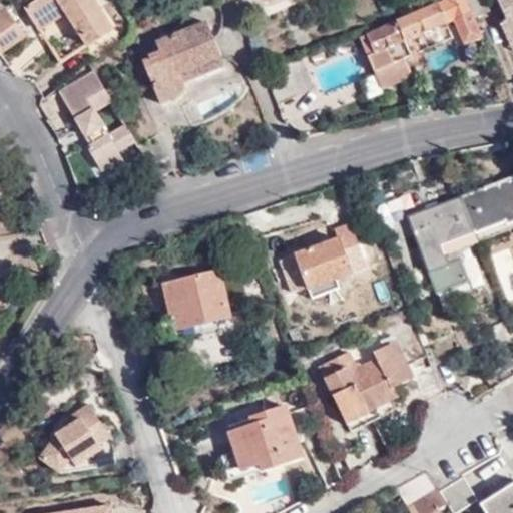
[(97,0),(42,0),(27,12),(42,31),(69,11),(93,43),(117,25),(97,0)]
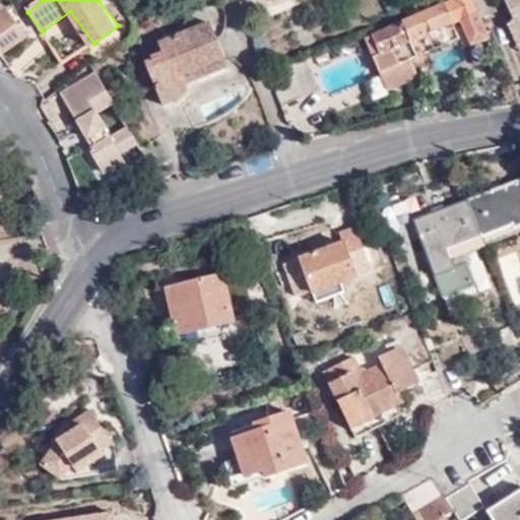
[(470,45),(488,38),(478,18),(470,0),(452,0),(400,22),(408,41),(459,20),(470,45)]
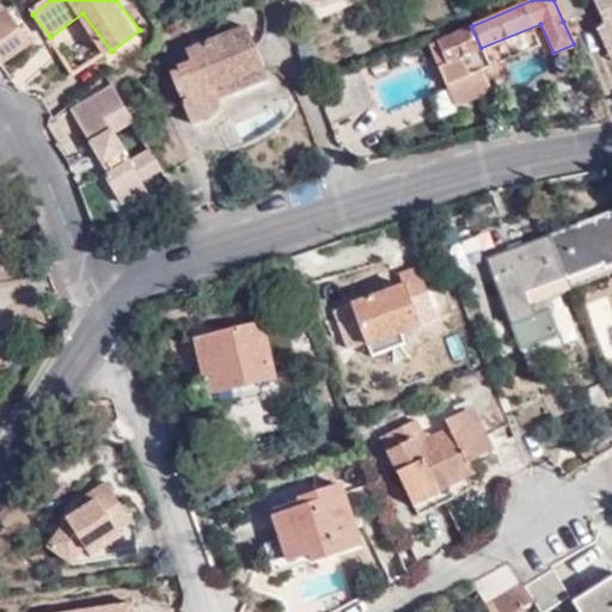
[(554,0),(563,22),(582,13),(576,0),(554,0)]
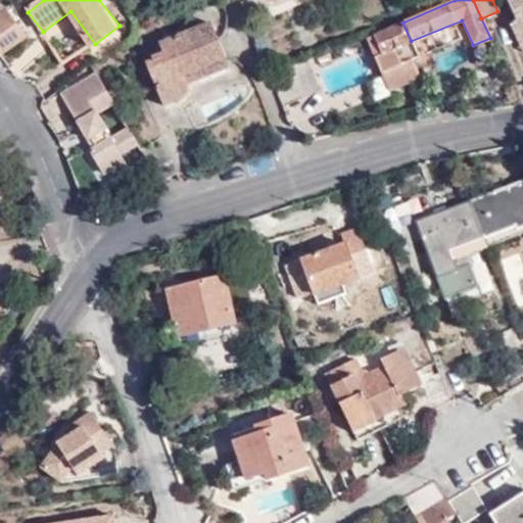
[(522,0),(510,0),(509,1),(518,21),(511,25),(519,43),(522,41),(522,0)]
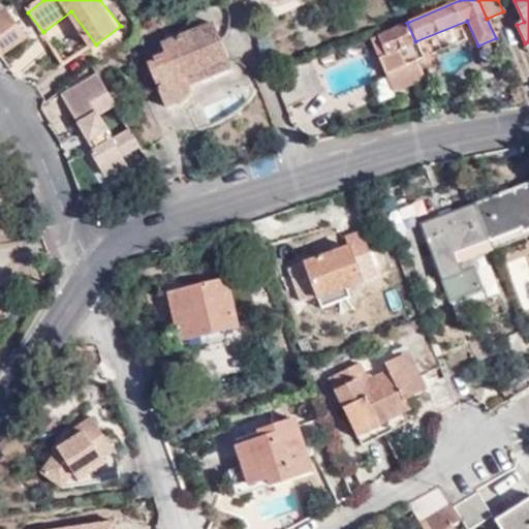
[(2,19),(0,19),(0,54),(6,63),(26,52),(2,19)]
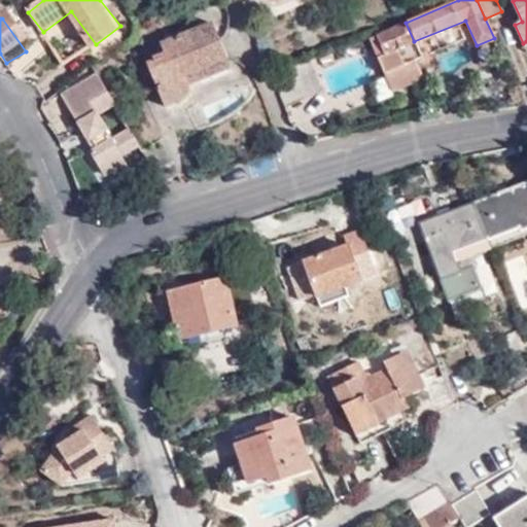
[(183,75),(227,58),(213,21),(163,41),(166,49),(154,55),(155,58),(148,61),(167,103),(185,97),(187,93),(189,88),(187,83),(183,75)]
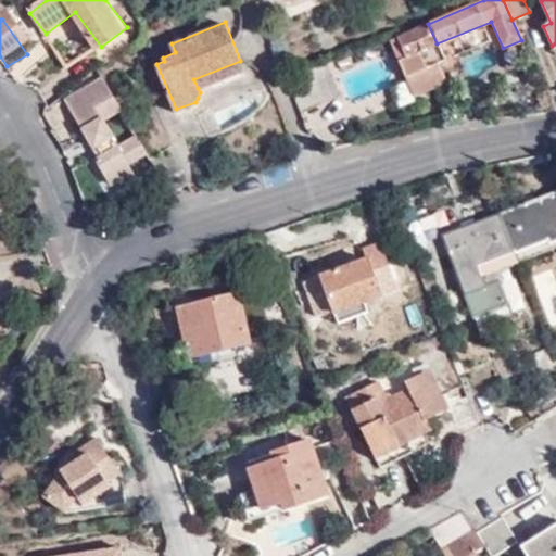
[(444,61),(437,43),(428,24),(389,40),(404,77),(439,63),(444,61)]
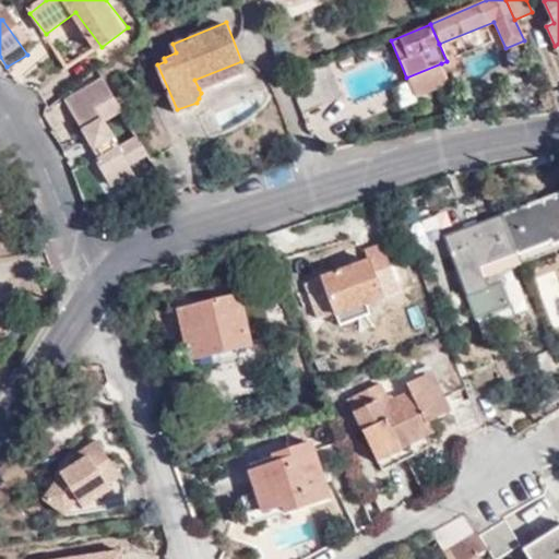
[(348,56),(339,60),(343,70),(353,67),(348,56)]
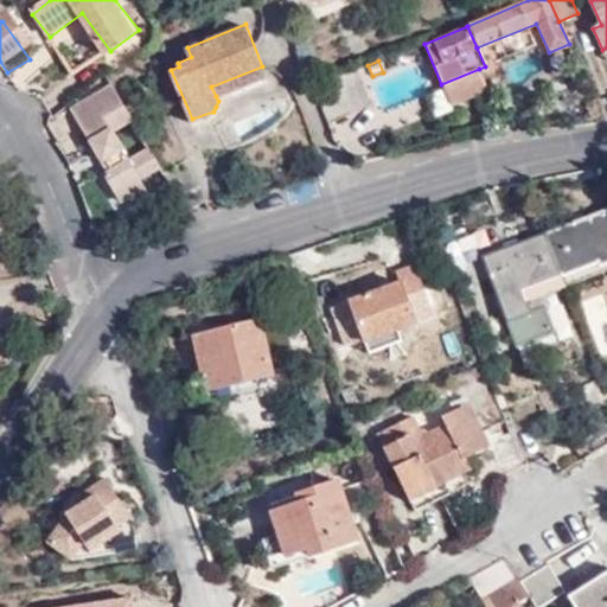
[(264,76),(262,66),(211,87),(216,96),(264,76)]
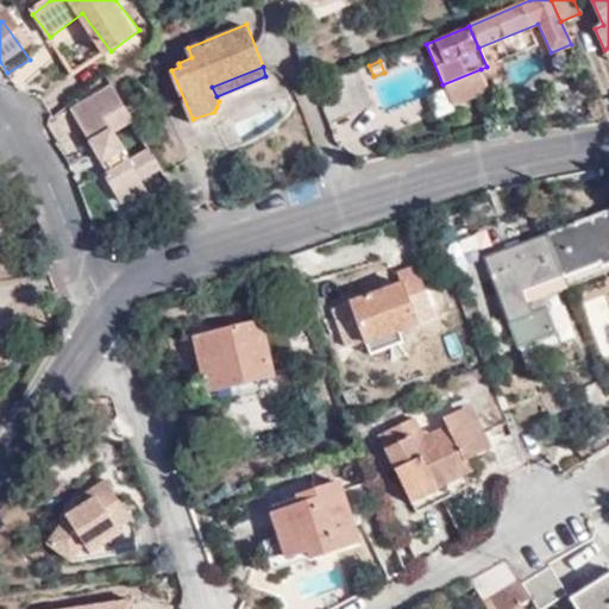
[(351,69),(343,73),(358,108),(366,105),(351,69)]
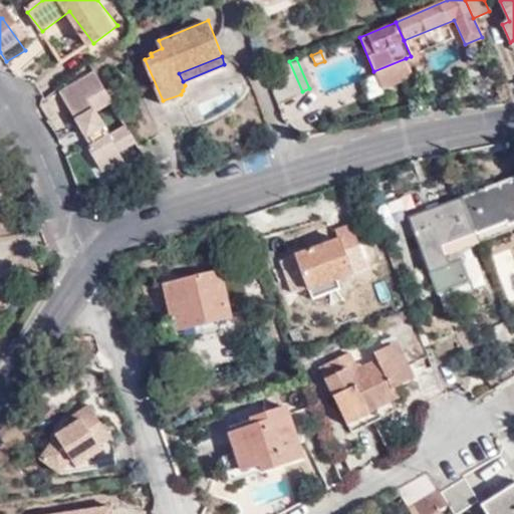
[(380,88),(412,75),(406,58),(373,71),(380,88)]
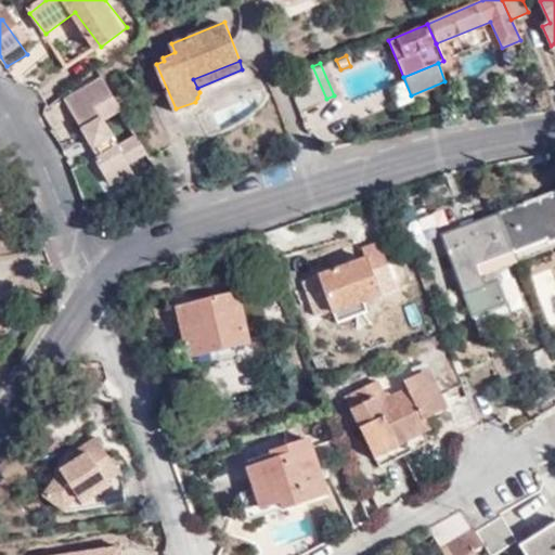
[(312,66),(284,77),(298,111),(326,99),(312,66)]
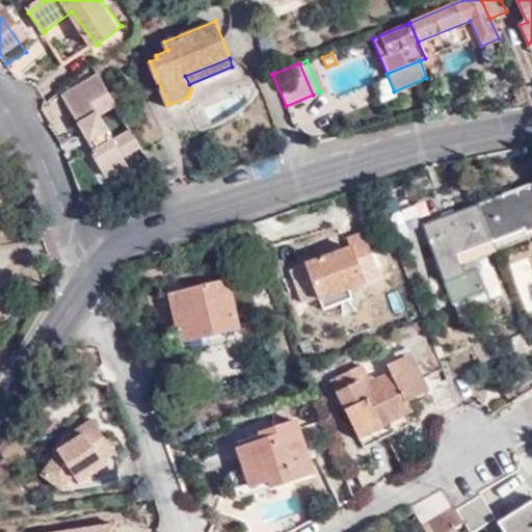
[(115,104),(98,71),(61,90),(104,171),(124,162),(121,155),(138,147),(128,128),(110,136),(98,112),(115,104)]
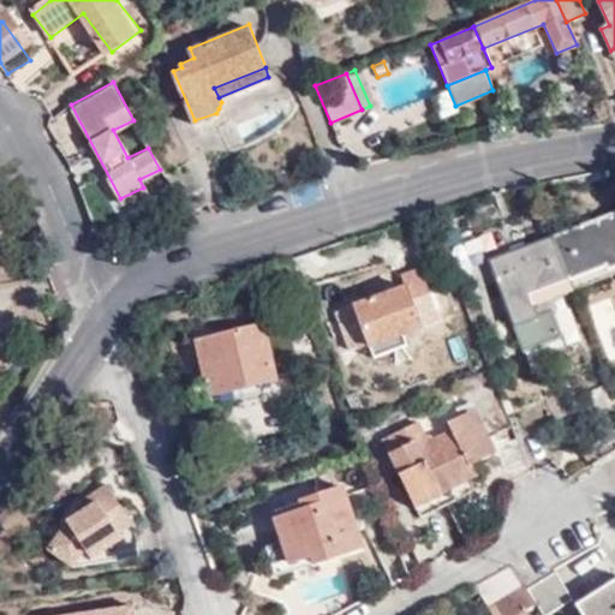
[(433,96),(442,120),(458,114),(448,90),(433,96)]
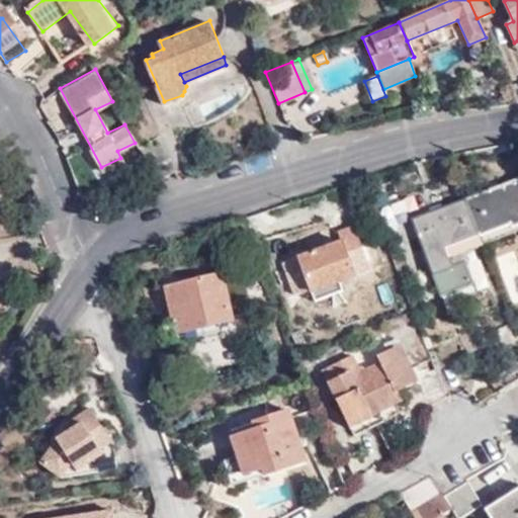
[(517,183),(517,180),(466,198),(480,234),(513,222),(514,226),(517,224),(517,206),(515,200),(517,198),(517,183)]
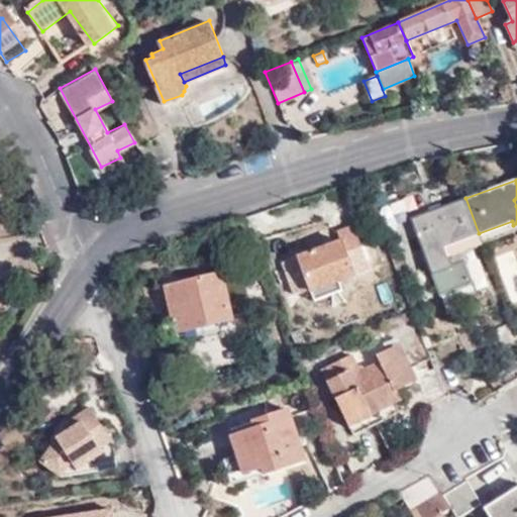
[(479,233),(466,198),(411,217),(424,252),(441,298),(478,285),(469,261),(453,266),(446,246),(479,233)]
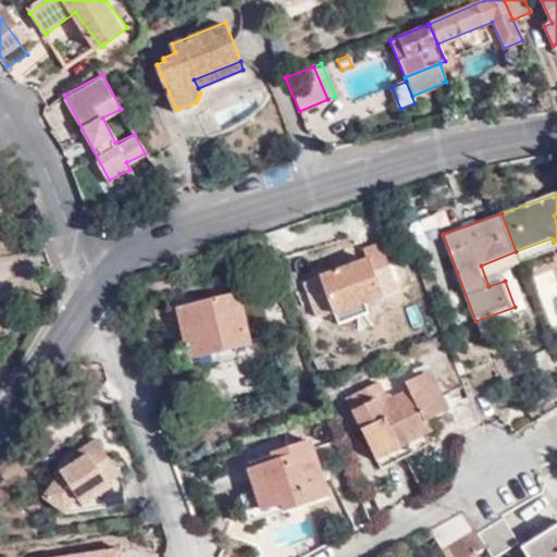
[(552,238),(516,251),(519,262),(556,248),(556,213),(554,215),(556,222),(556,240),(553,243),(552,238)]
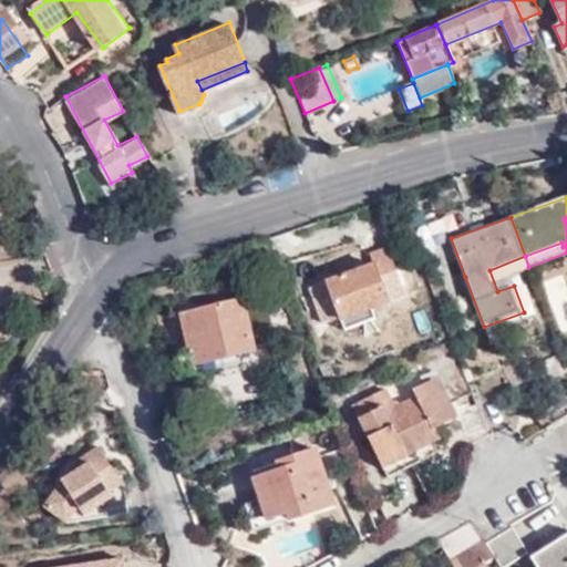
[(341,320),(371,310),(390,303),(380,277),(398,270),(390,249),(371,255),(377,266),(329,284),(341,320)]
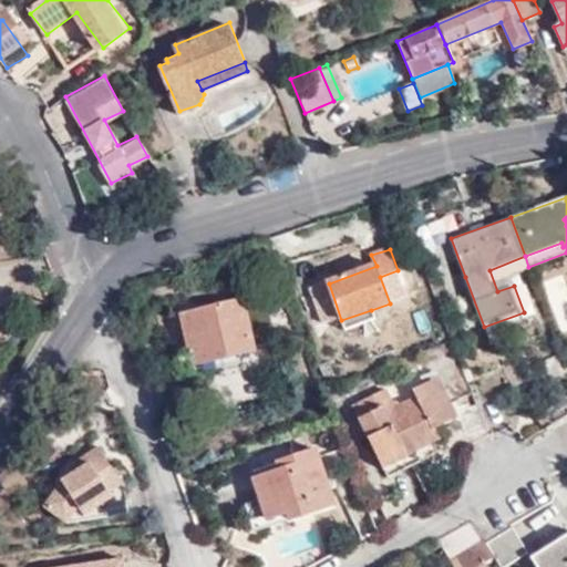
[(313,256),(300,261),(306,278),(320,274),(313,256)]
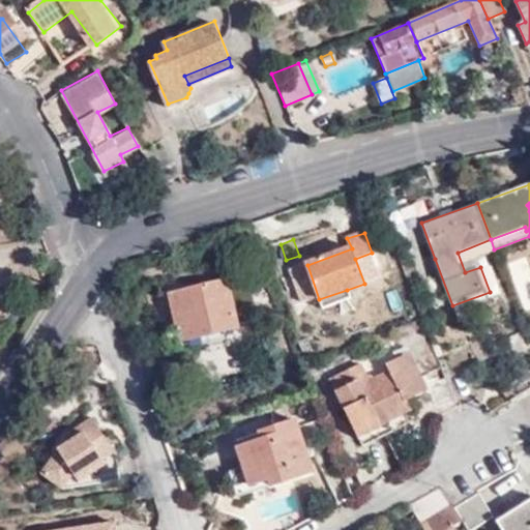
[(465,272),(480,267),(476,256),(494,249),(491,239),(458,253),(465,272)]
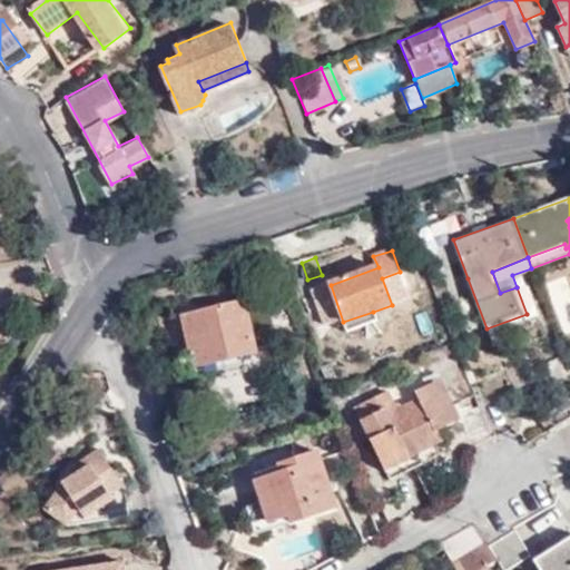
[(569,279),(569,274),(547,278),(559,334),(569,331),(569,279)]
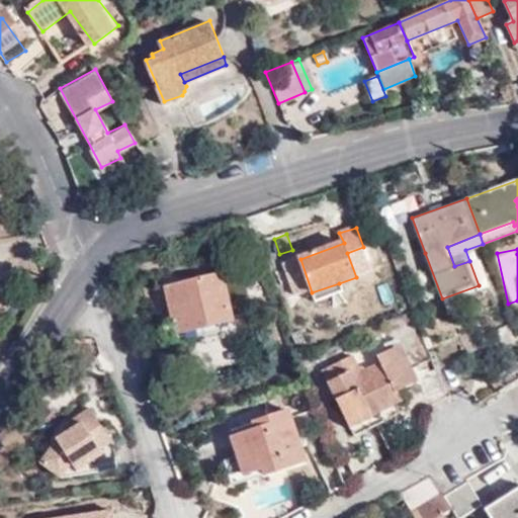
[(218,259),(192,265),(193,279),(163,287),(174,336),(234,321),(218,259)]
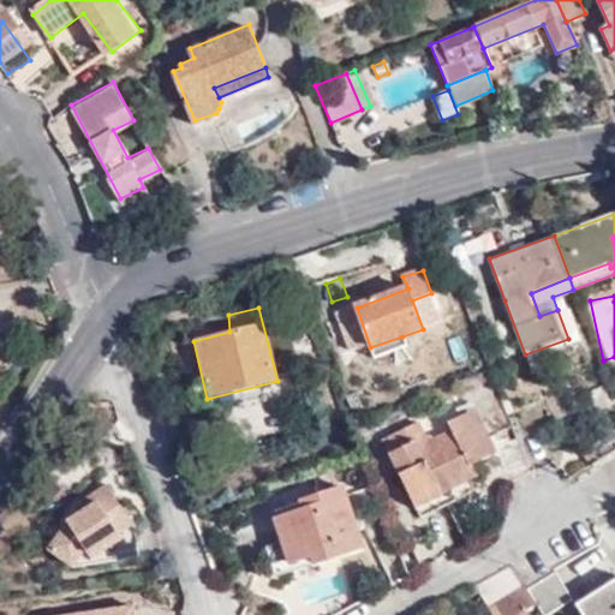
[(407,348),(402,336),(370,347),(375,360),(407,348)]
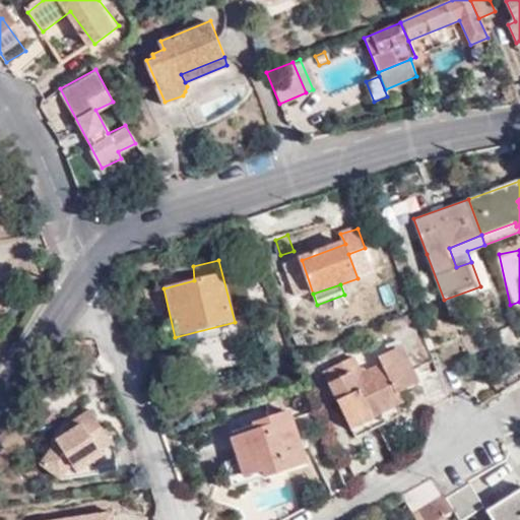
[(482,340),(491,354),(514,342),(507,328),(482,340)]
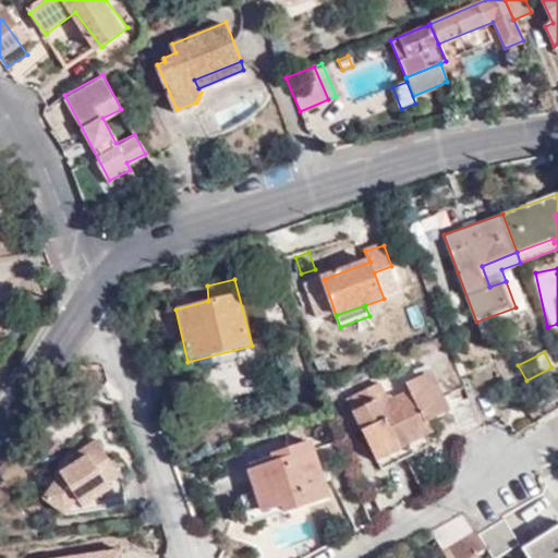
[(378,384),(347,400),(383,466),(436,440),(428,427),(433,425),(428,419),(447,411),(426,373),(407,383),(411,390),(389,400),(378,384)]
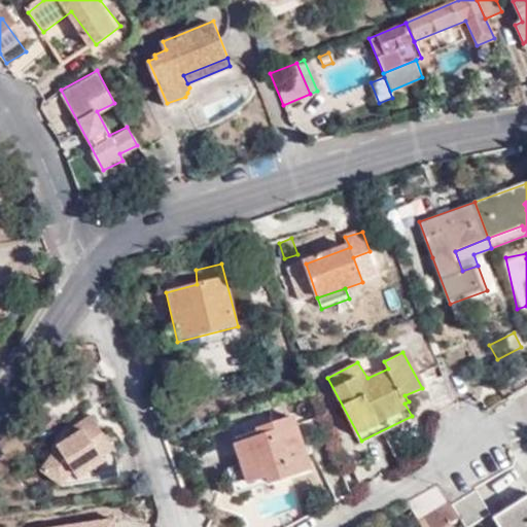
[(92,423),(96,421),(92,413),(69,428),(73,435),(57,445),(40,468),(60,484),(89,479),(115,476),(112,448),(100,428),(97,430),(92,423)]
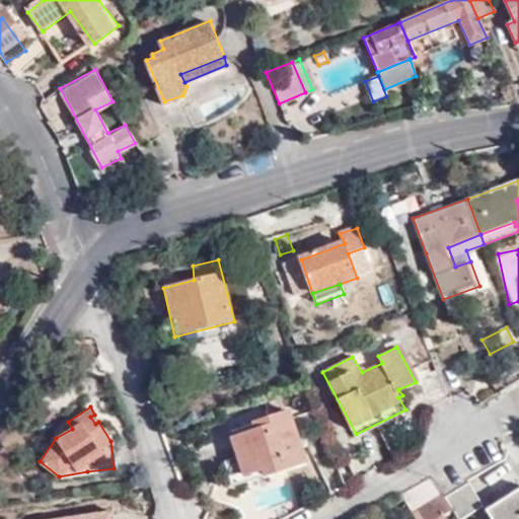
[(287,413),(230,433),(245,477),(264,470),(267,478),(305,463),(287,413)]
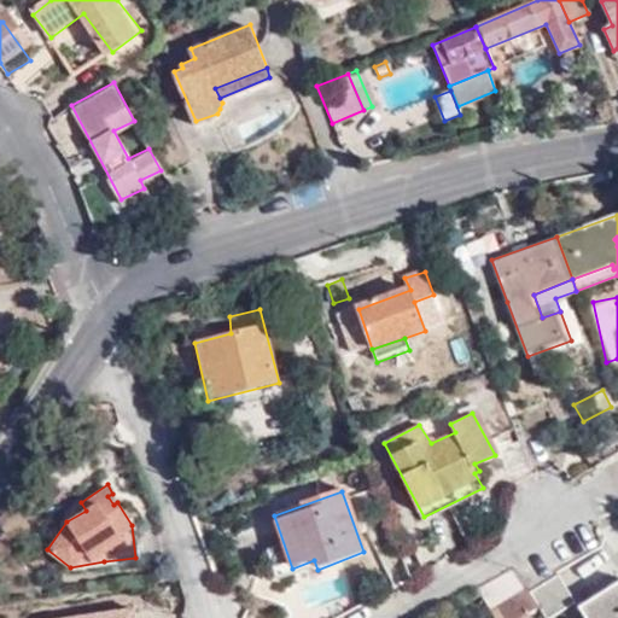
[(529,588),(513,565),(476,586),(496,617),(518,617),(538,602),(537,600),(529,588)]
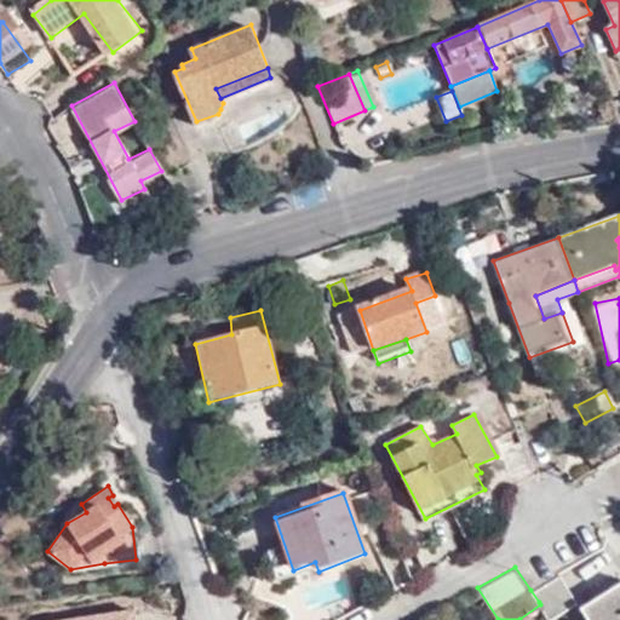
[(619,619),(619,573),(575,603),(586,619),(619,619)]
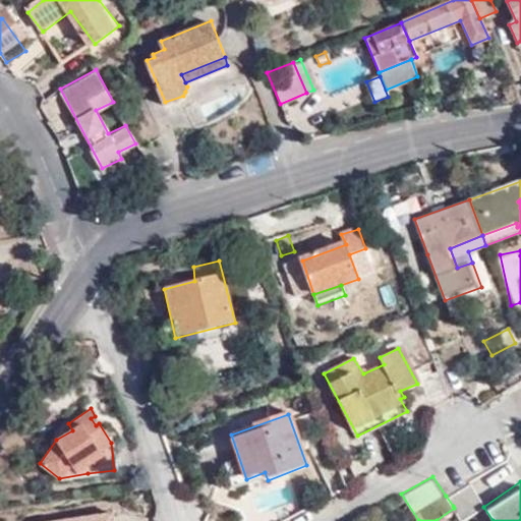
[(470,482),(446,496),(453,506),(454,508),(459,518),(483,504),(470,482)]
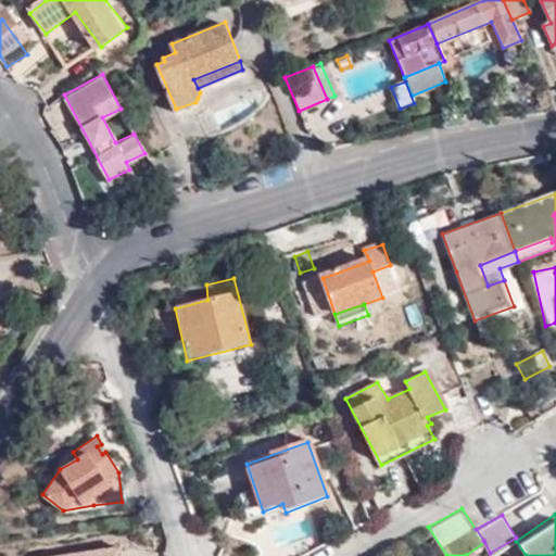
[(127,555),(125,543),(52,555),(127,555)]
